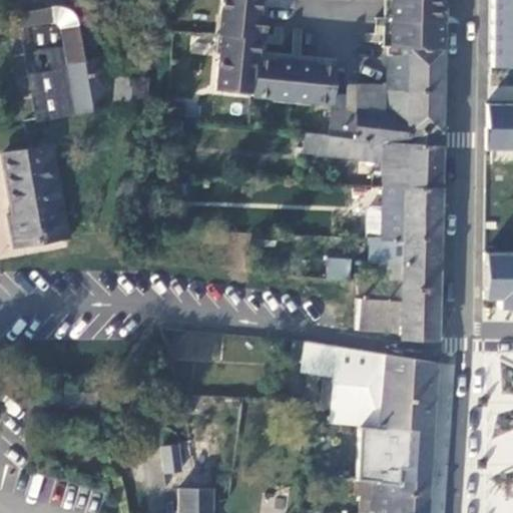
[(222,16),(221,30),(252,32),(255,0),(219,0),(218,16),(222,16)]
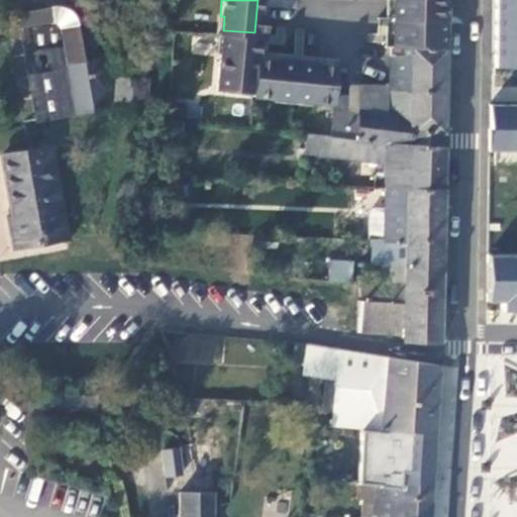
[(267,0),(257,0),(254,32),(264,32),(267,0)]
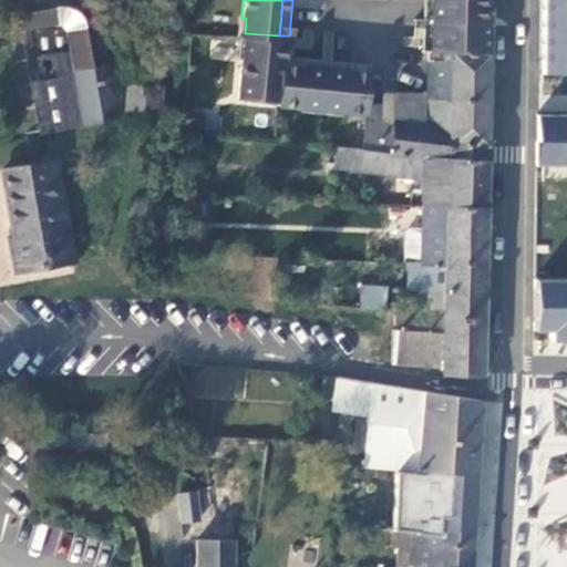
[(432,0),(431,38),(492,41),(492,0),(432,0)]
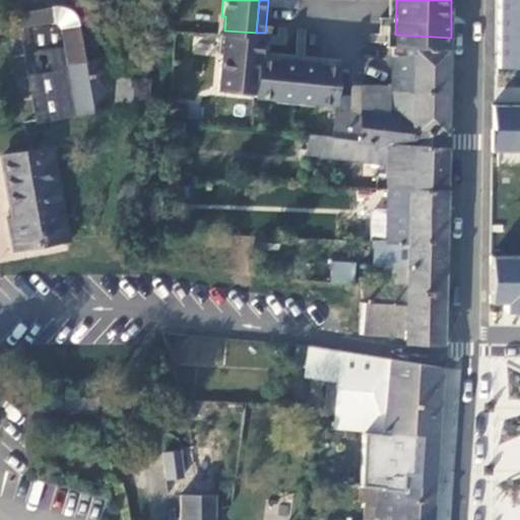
[(519,0),(495,0),(496,72),(519,71),(519,0)]
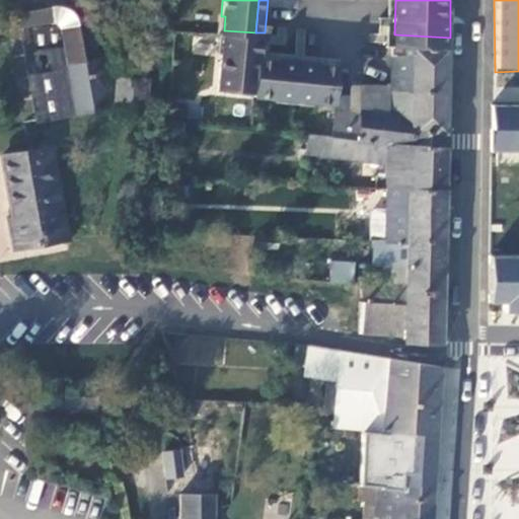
[(32,13),(15,15),(39,123),(110,106),(96,40),(76,44),(70,32),(52,18),(32,13)]
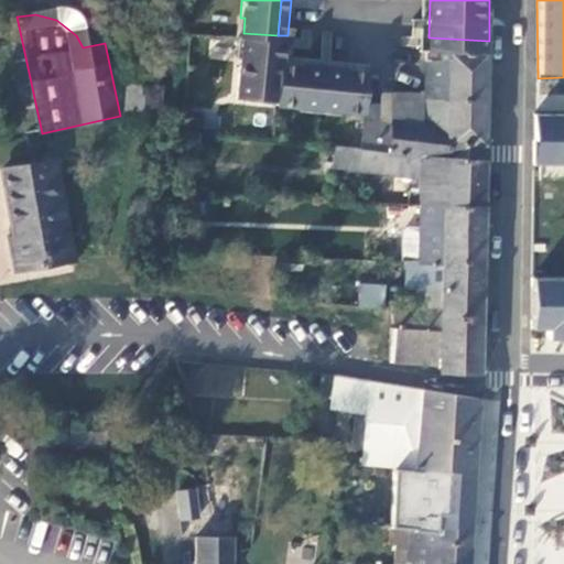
[(237,18),(236,32),(243,33),(245,18),(240,18),(237,18)]
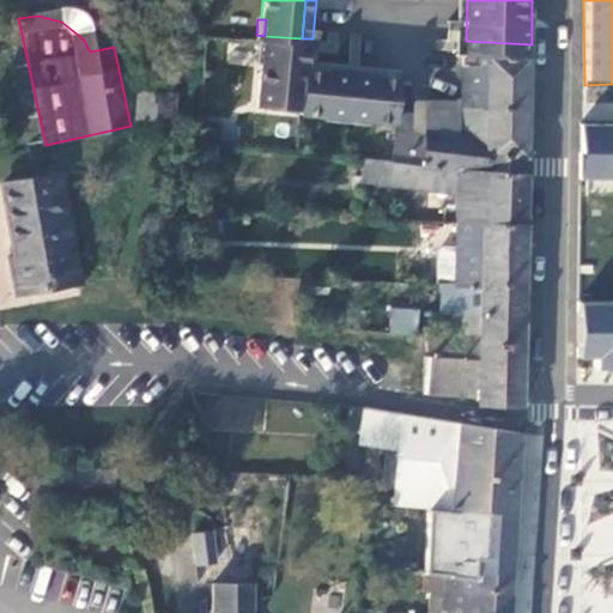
[(302,47),(302,38),(265,36),(265,41),(267,41),(266,61),(261,60),(258,108),(301,111),(301,116),(325,119),(325,114),(368,117),(368,121),(386,122),(390,78),(303,68),(305,47),(302,47)]
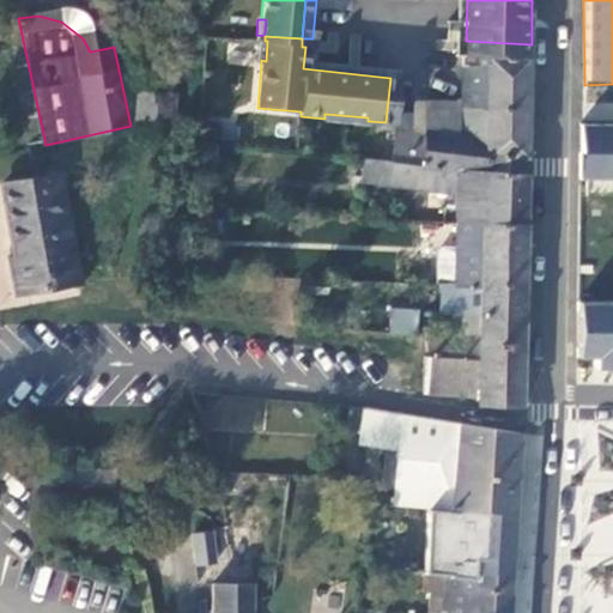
[(311,61),(313,38),(302,38),(302,47),(305,47),(303,68),(390,78),(392,70),(311,61)]
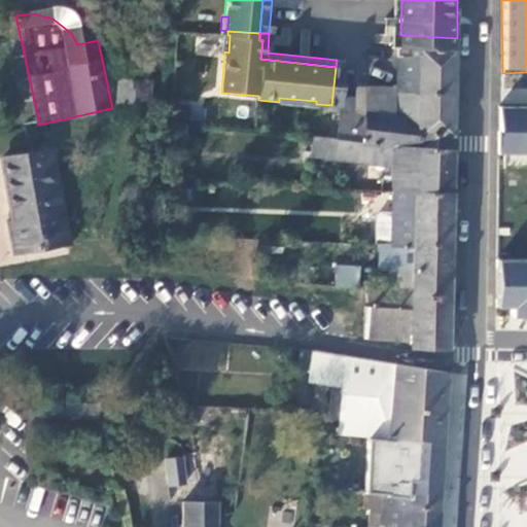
[(220,51),(224,51),(229,53),(230,35),(227,35),(222,35),(220,51)]
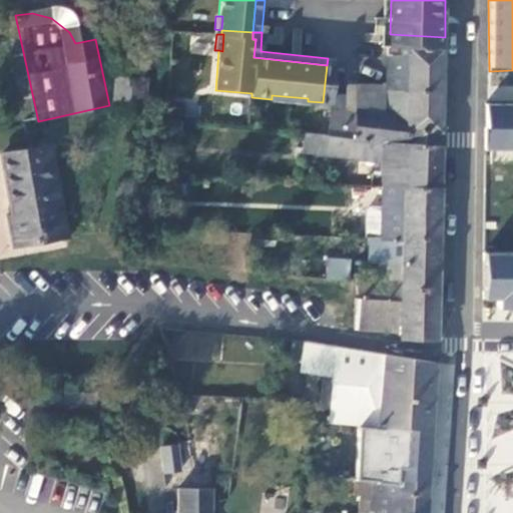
[(411,41),(411,46),(444,47),(445,37),(390,34),(390,41),(411,41)]
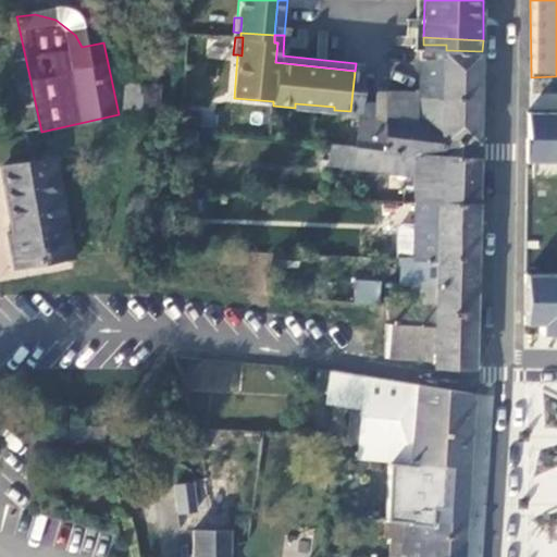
[(370,121),(369,147),(480,158),(481,110),(482,51),(446,50),(446,59),(423,59),(423,91),(392,90),(391,121),(380,121),(370,121)]
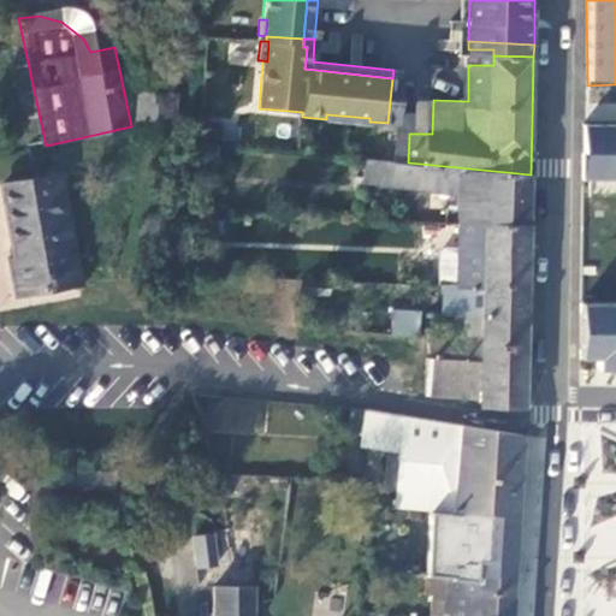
[(398,78),(392,78),(388,123),(394,124),(398,78)]
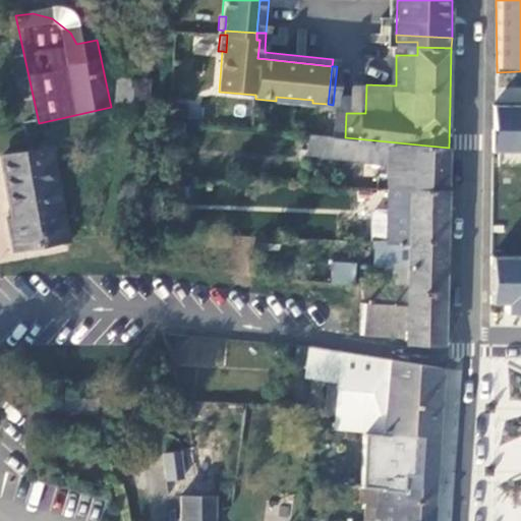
[(154,77),(123,74),(118,114),(149,118),(154,77)]
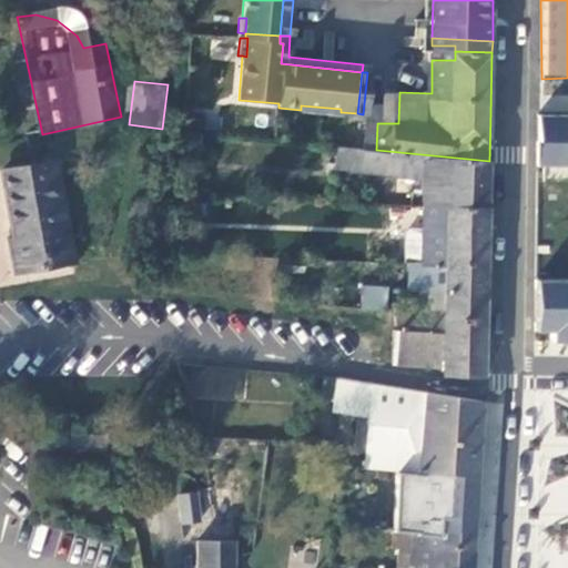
[(388,92),(387,123),(398,123),(399,92),(388,92)]
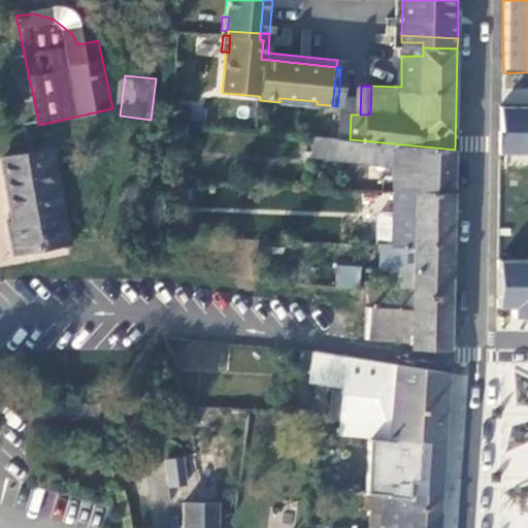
[(190,93),(176,92),(175,105),(189,106),(190,93)]
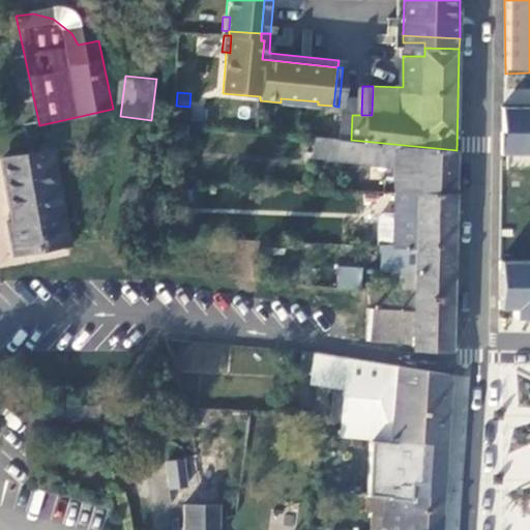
[(318,108),(318,105),(318,101),(281,98),(281,102),(281,105),(318,108)]
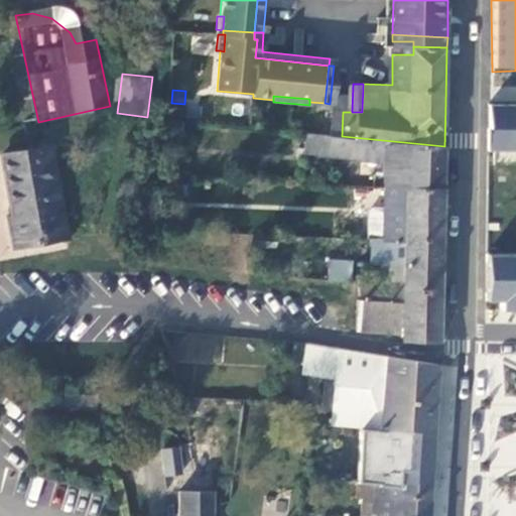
[(515,106),(488,107),(488,155),(515,154),(515,256),(486,256),(486,307),(500,308),(500,317),(515,317),(515,106)]
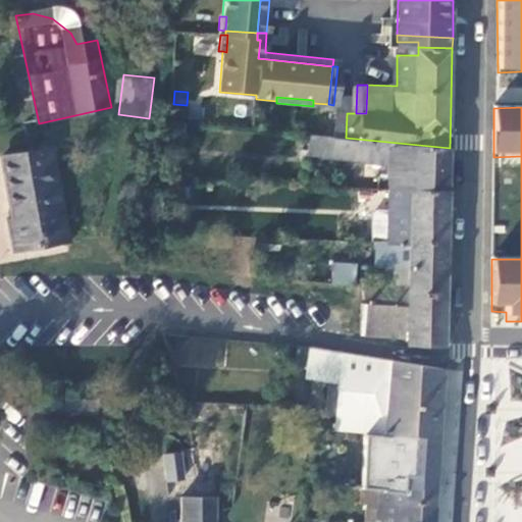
[(389,164),(390,190),(449,191),(450,148),(346,138),(336,137),(311,135),(310,153),(389,164)]
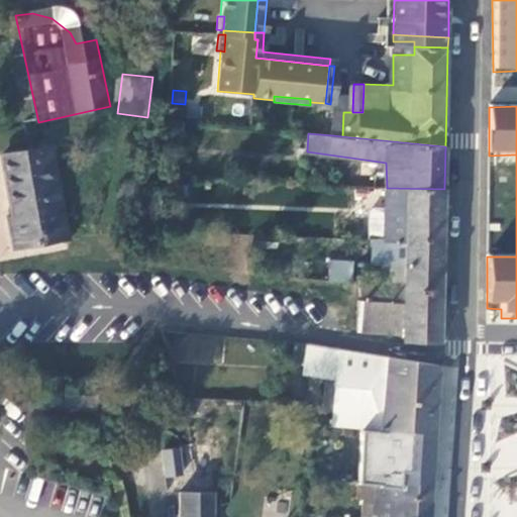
[(50,148),(4,158),(16,220),(9,221),(15,250),(44,245),(43,242),(67,238),(50,148)]
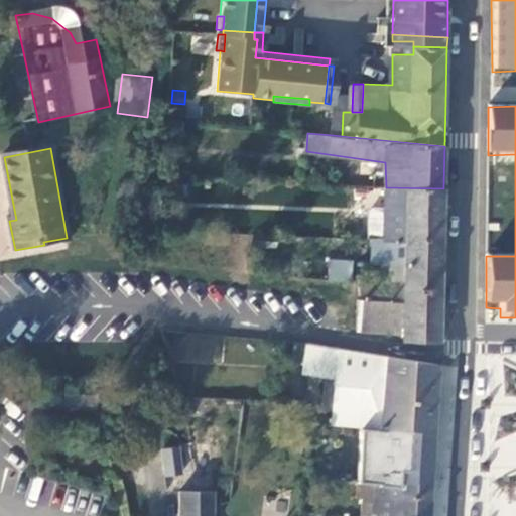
[(369,220),(369,238),(385,238),(442,239),(443,188),(386,187),(385,220),(369,220)]
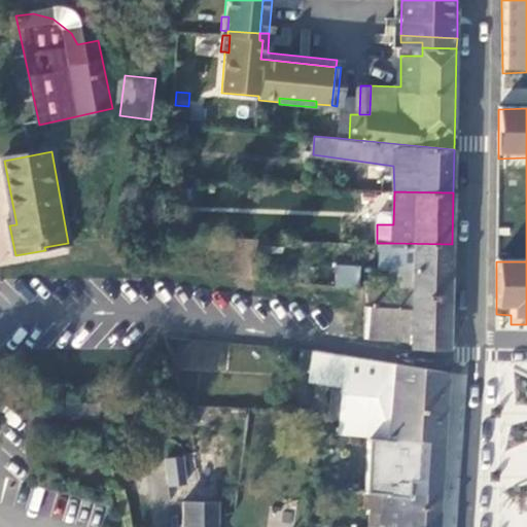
[(353,222),(352,243),(377,243),(377,224),(353,222)]
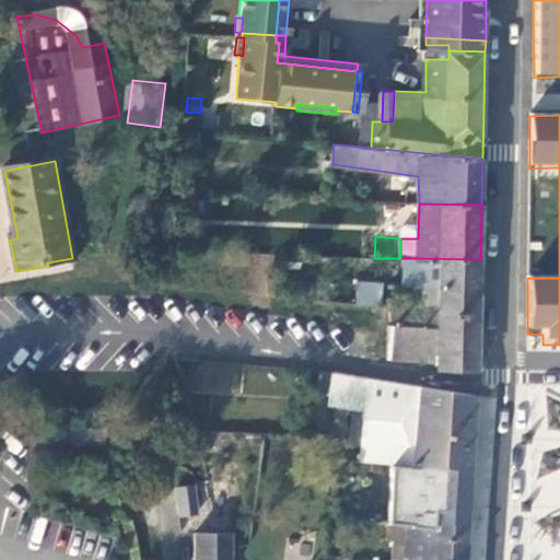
[(418,258),(418,284),(417,287),(442,288),(442,292),(480,293),(480,259),(418,258)]
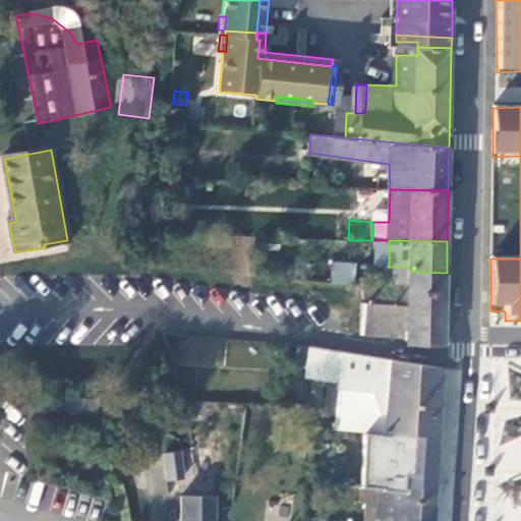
[(354,284),(356,263),(332,261),(330,282),(354,284)]
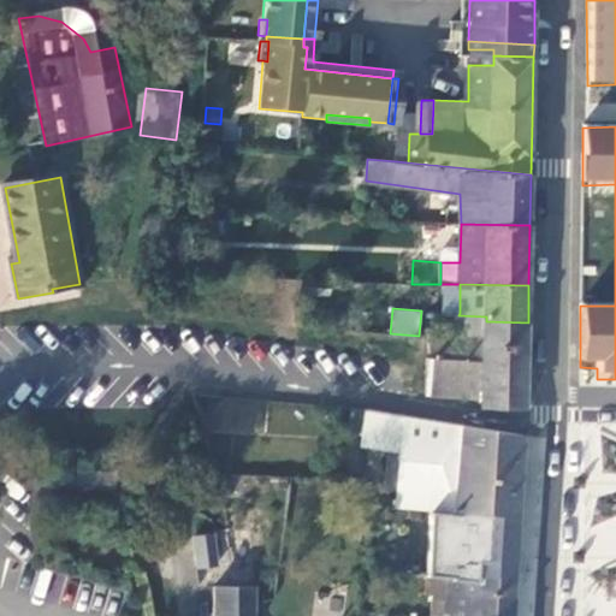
[(484,406),(526,407),(528,323),(486,321),(486,317),(458,315),(460,313),(438,312),(437,320),(458,321),(458,331),(437,331),(436,359),(430,359),(430,395),(484,398),(484,406)]
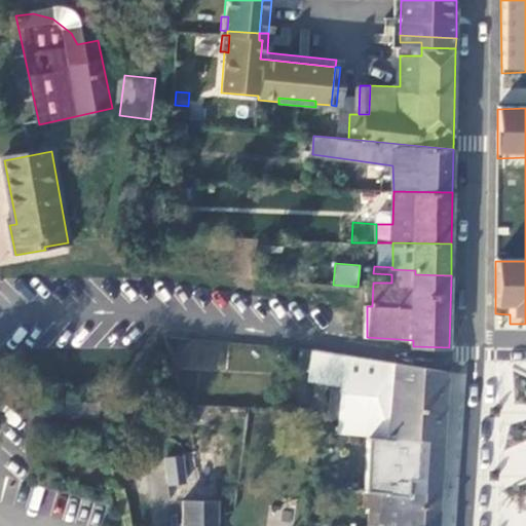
[(347,360),(342,431),(445,440),(448,371),(347,360)]
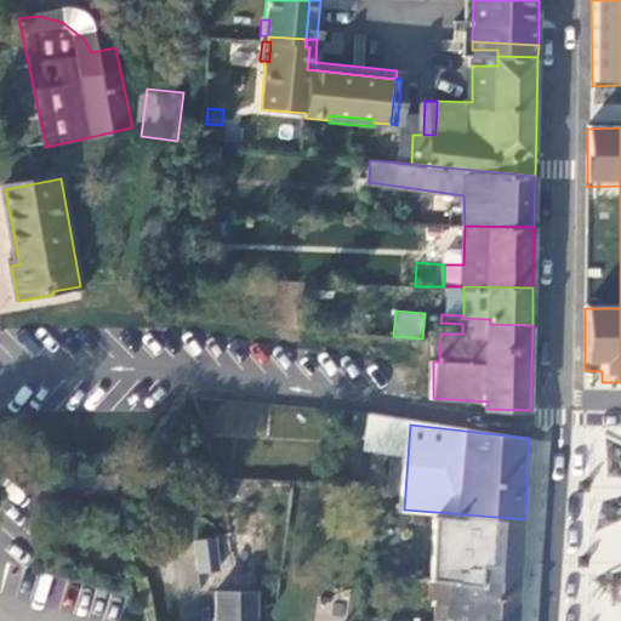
[(437,513),(431,584),(459,586),(484,587),(485,581),(486,569),(522,571),(525,519),(437,513)]
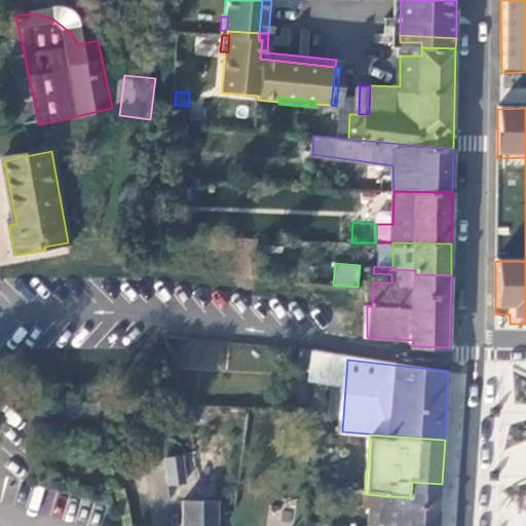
[(183,455),(163,456),(165,486),(186,484),(183,455)]
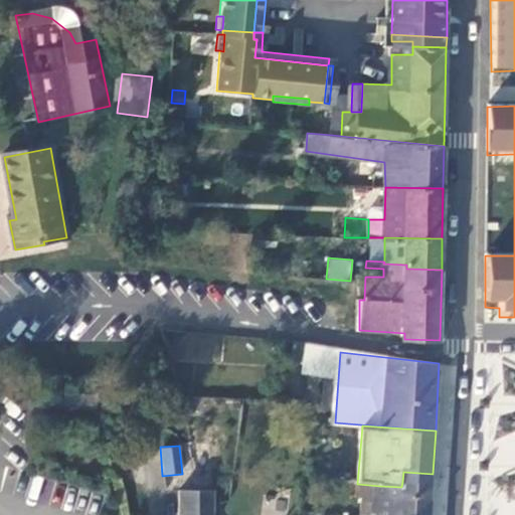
[(433,474),(403,472),(402,482),(425,484),(425,482),(433,482),(433,474)]
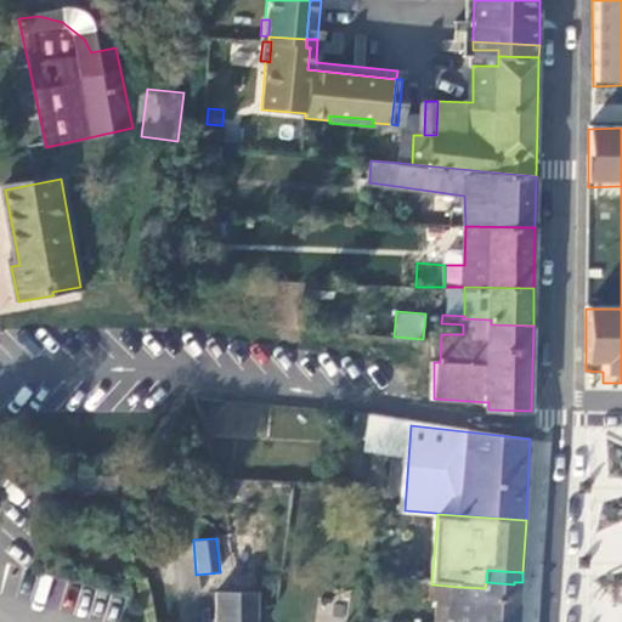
[(459,587),(456,621),(518,621),(522,582),(514,582),(514,584),(486,582),(485,588),(459,587)]
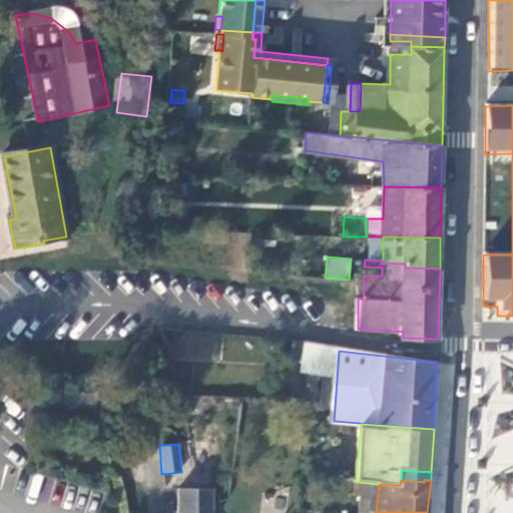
[(211,512),(211,489),(180,490),(180,512),(211,512)]
